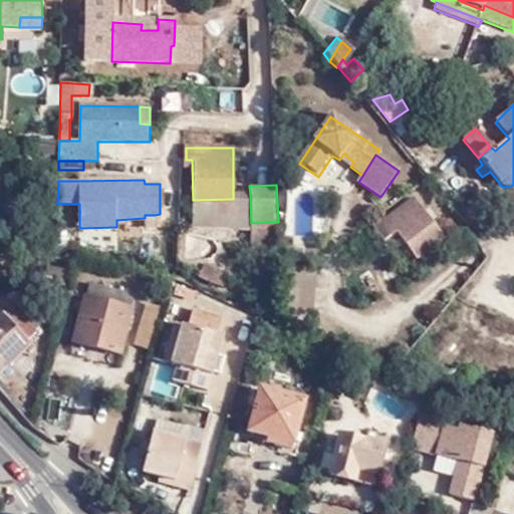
[(250,193),(233,193),(233,199),(193,200),(194,224),(251,222),(250,193)]
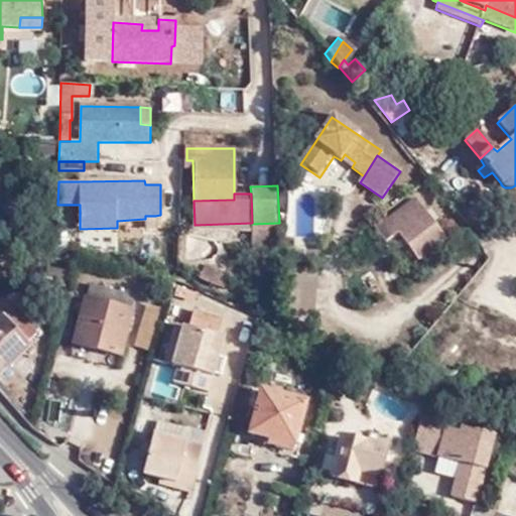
[(389,217),(418,258),(445,239),(434,223),(440,218),(433,209),(427,214),(415,198),(389,217)]
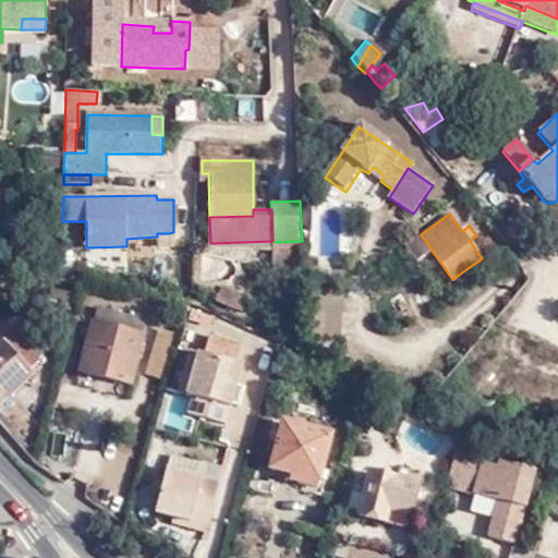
[(168,233),(157,233),(157,237),(158,244),(173,244),(173,232),(168,233)]
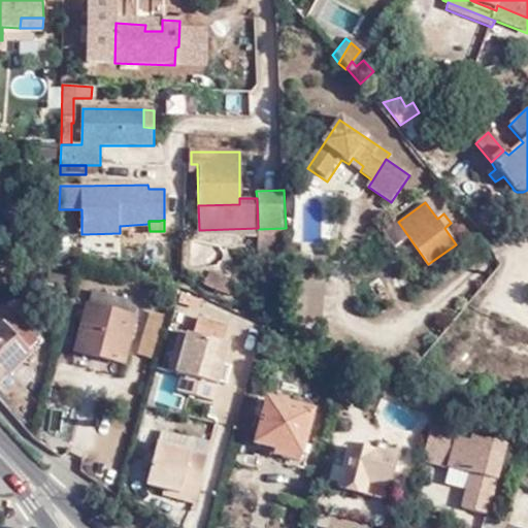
[(414,274),(428,264),(398,222),(384,232),(414,274)]
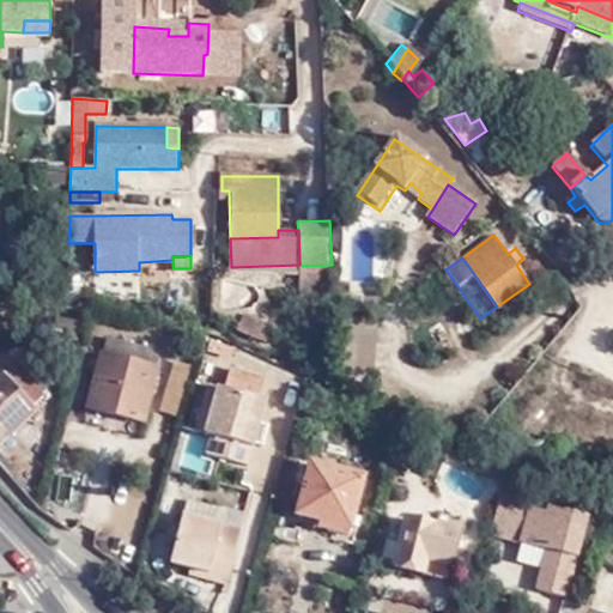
[(334,290),(332,265),(299,266),(301,291),(334,290)]
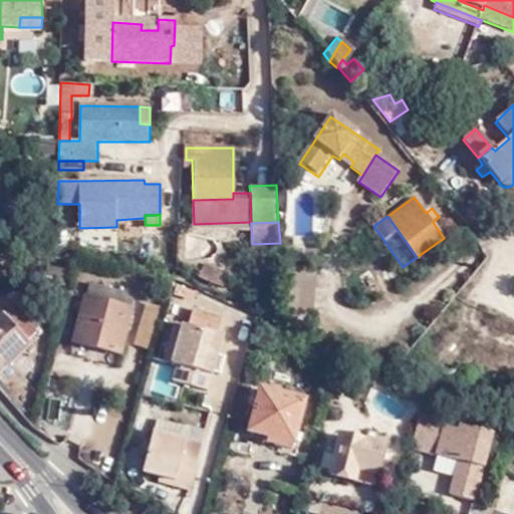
[(294,260),(294,254),(293,249),(281,250),(281,260),(294,260)]
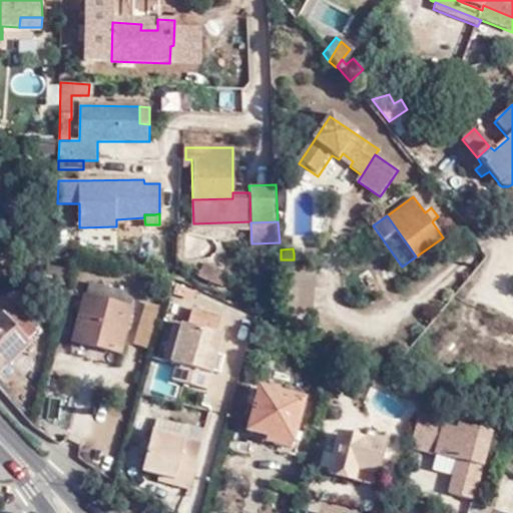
[(226,275),(202,265),(197,279),(221,289),(226,275)]
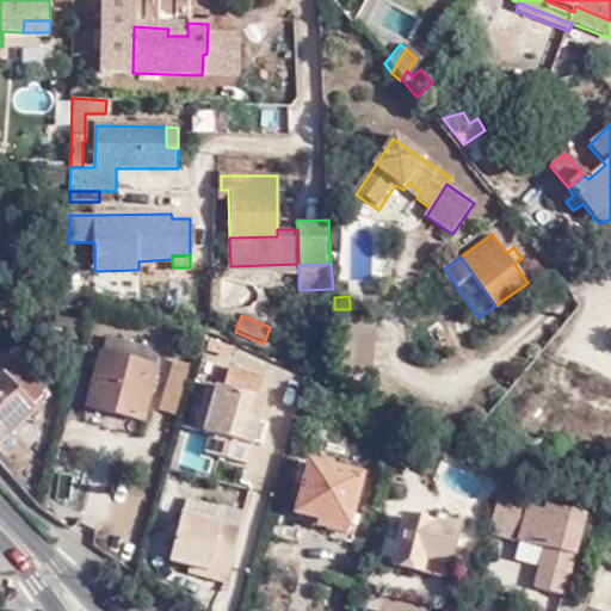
[(102,357),(87,408),(142,423),(160,353),(109,341),(104,358),(102,357)]
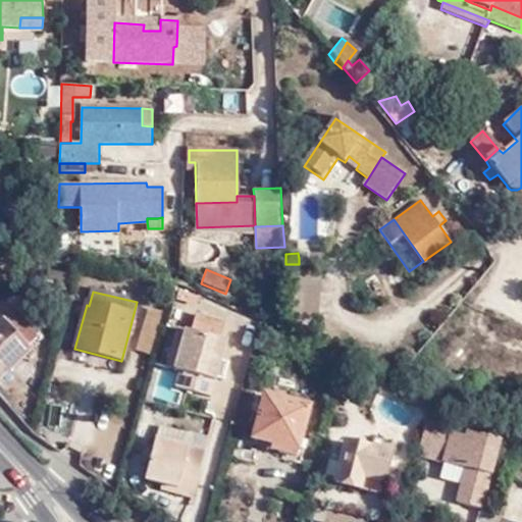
[(0,378),(31,351),(28,347),(35,340),(10,310),(0,299),(0,378)]
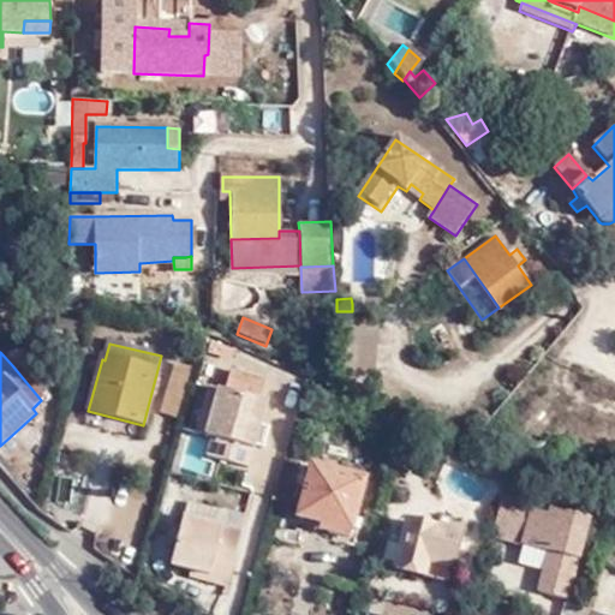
[(226,370),(221,392),(258,401),(263,381),(226,370)]
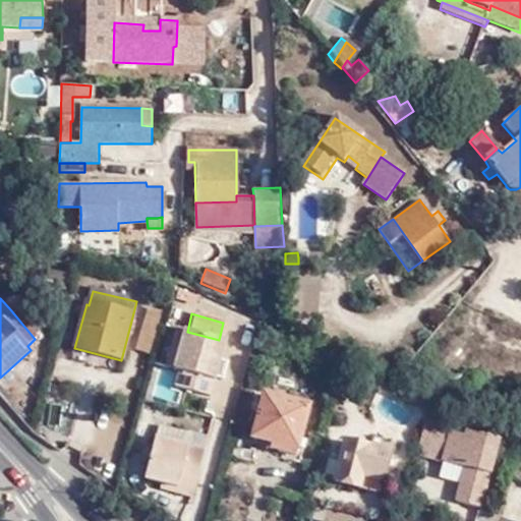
[(165,366),(172,368),(182,331),(175,329),(165,366)]
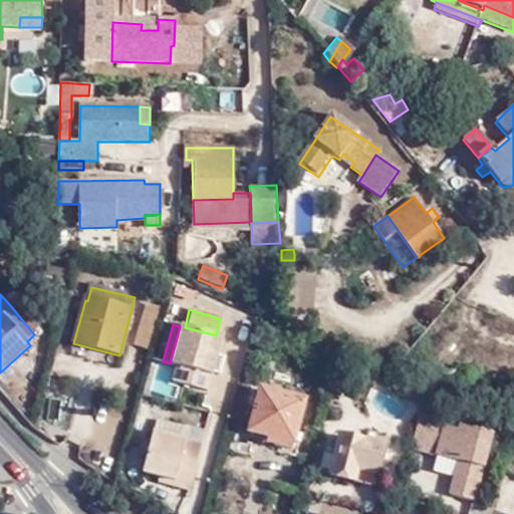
[(185,327),(180,326),(170,363),(177,365),(173,380),(208,390),(213,372),(217,356),(221,337),(216,335),(185,327)]
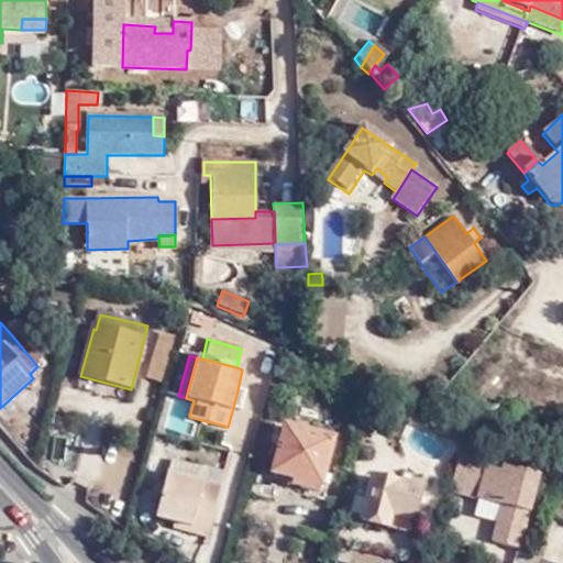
[(245,392),(238,390),(233,408),(241,410),(245,392)]
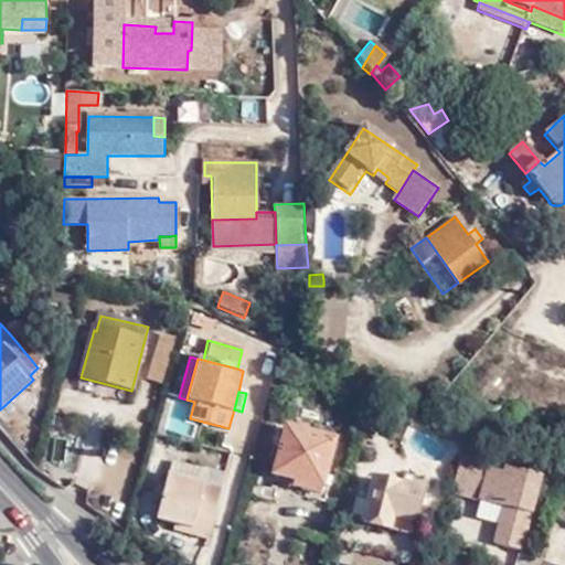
[(273,473),(323,487),(336,440),(286,428),(273,473)]
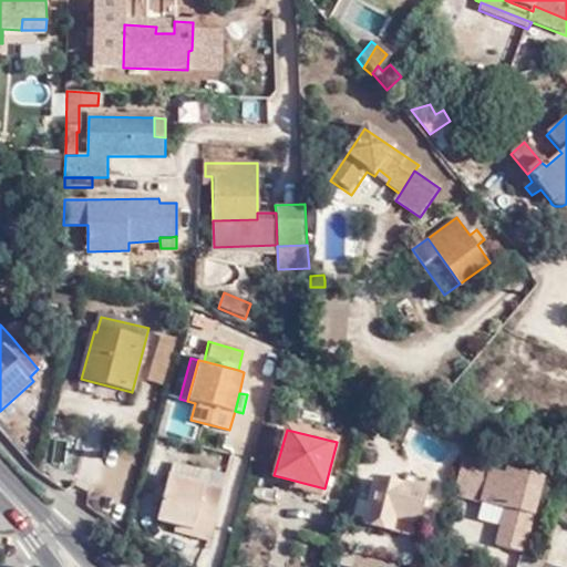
[(53,436),(51,463),(66,464),(70,439),(53,436)]
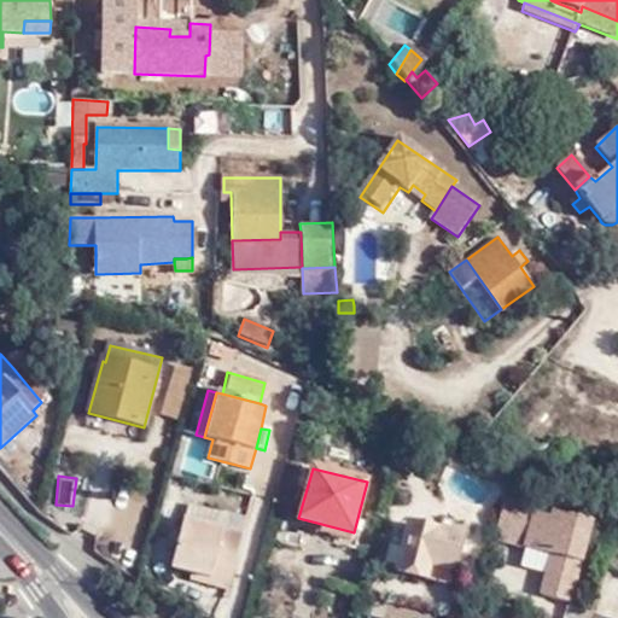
[(531,507),(503,501),(499,522),(528,528),(531,507)]
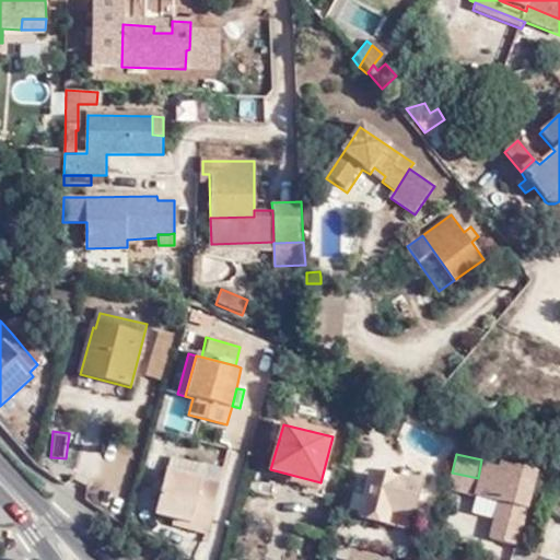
[(188,524),(187,528),(206,533),(218,485),(198,479),(202,465),(171,457),(166,470),(155,515),(173,521),(188,524)]
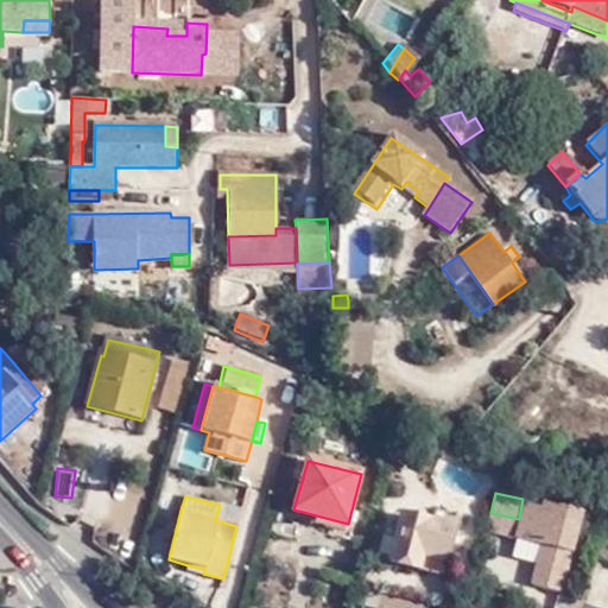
[(220,505),(215,520),(236,526),(241,511),(220,505)]
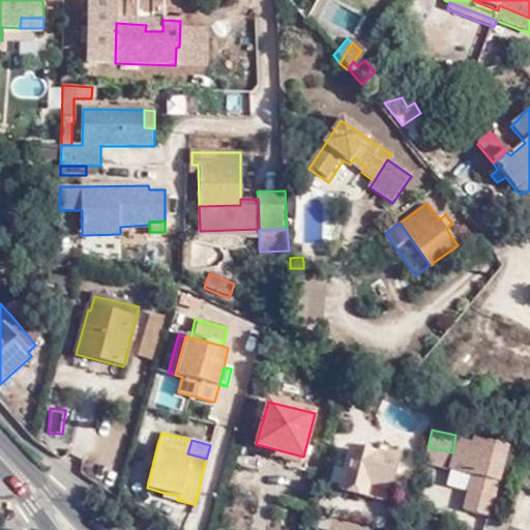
[(428,447),(422,466),(447,472),(452,452),(428,447)]
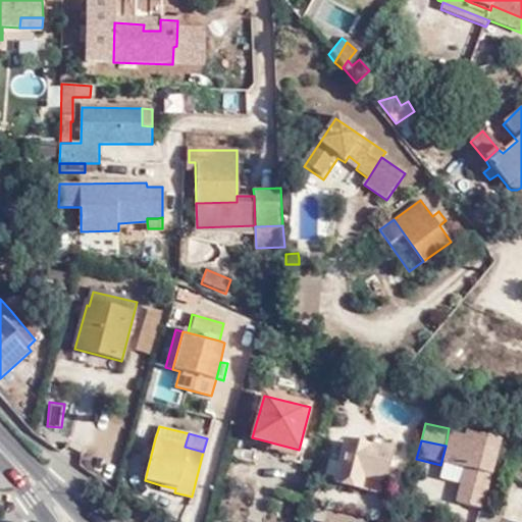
[(335,482),(359,488),(359,487),(362,478),(380,482),(381,482),(389,454),(346,442),(335,482)]
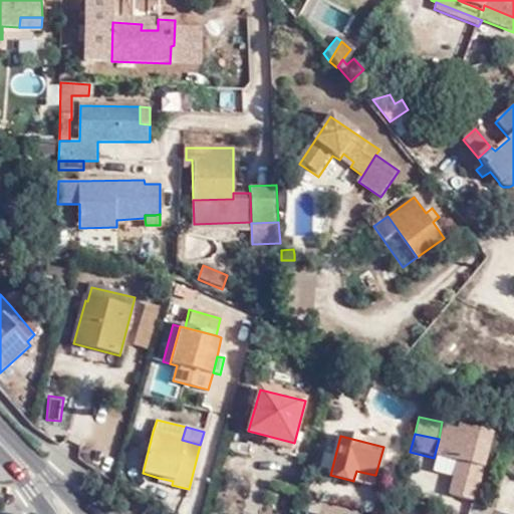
[(356,471),(353,480),(372,485),(374,475),(356,471)]
